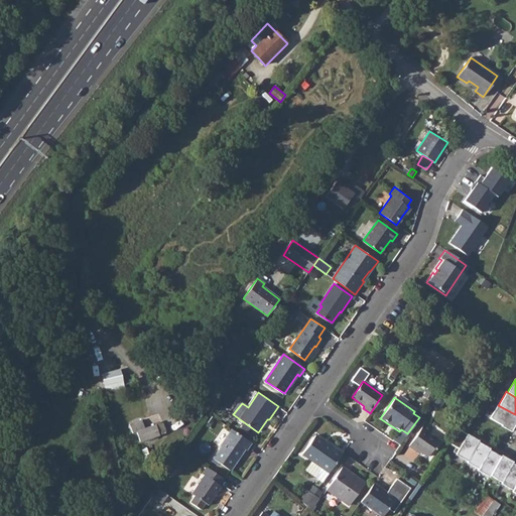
[(490,418),(512,430),(515,422),(515,414),(498,405),(497,404),(490,418)]
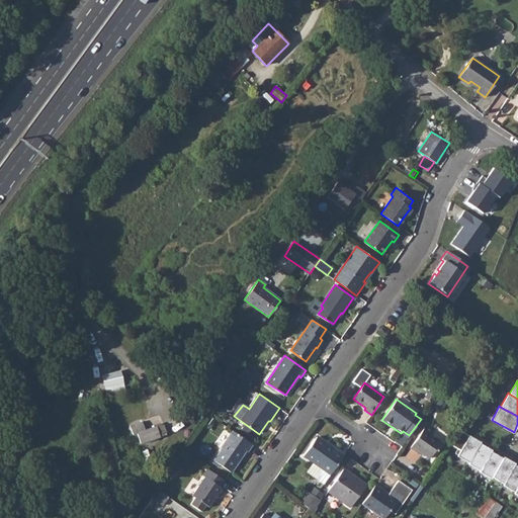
[(145,431),(142,422),(133,425),(140,444),(166,435),(162,425),(145,431)]
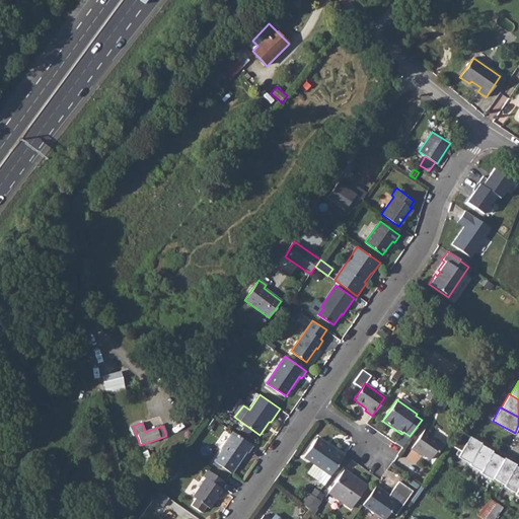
[(425,427),(410,449),(417,453),(418,452),(429,459),(434,451),(436,453),(442,444),(430,436),(433,432),(425,427)]
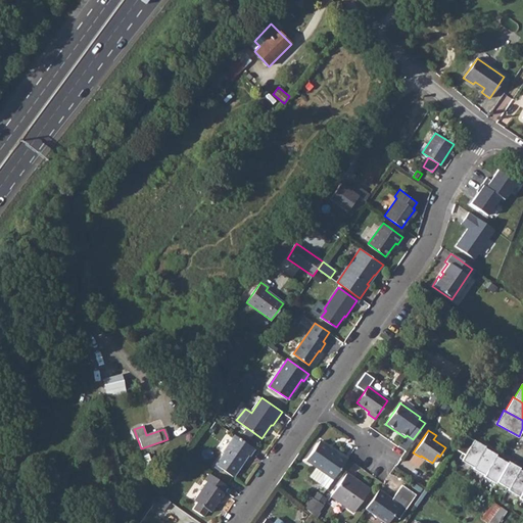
[(229,433),(219,447),(223,450),(233,437),(229,433)]
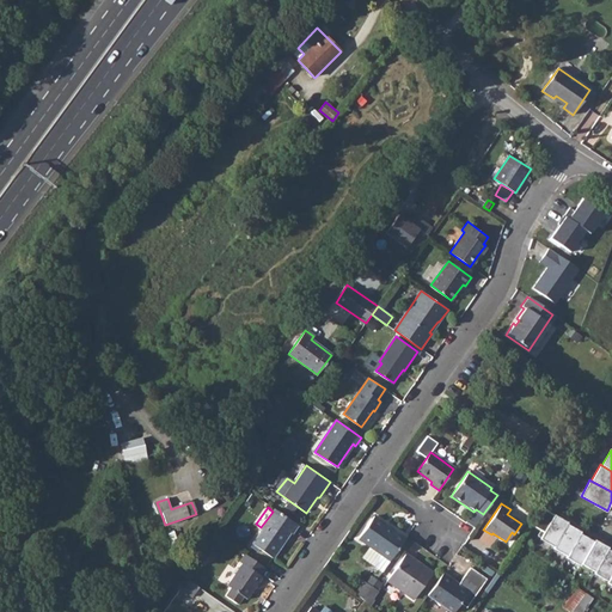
[(299,526),(275,509),(262,530),(263,531),(254,544),(274,558),(283,545),(282,544),(289,533),(293,536),(299,526)]
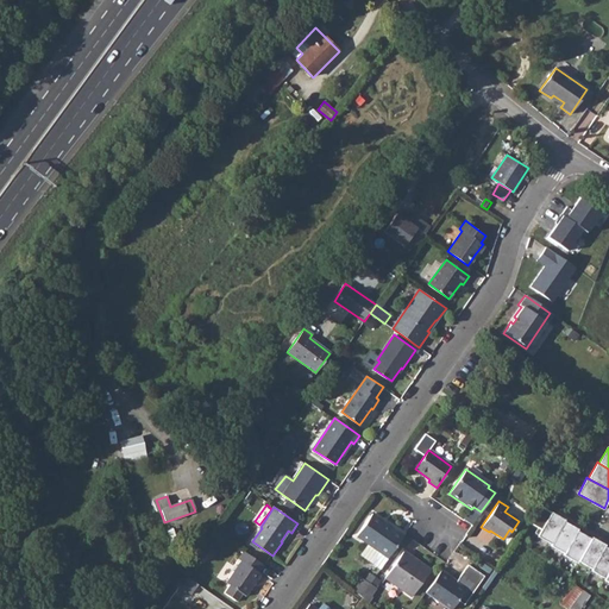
[(471,509),(464,519),(472,525),(481,512),(473,507),(471,509)]
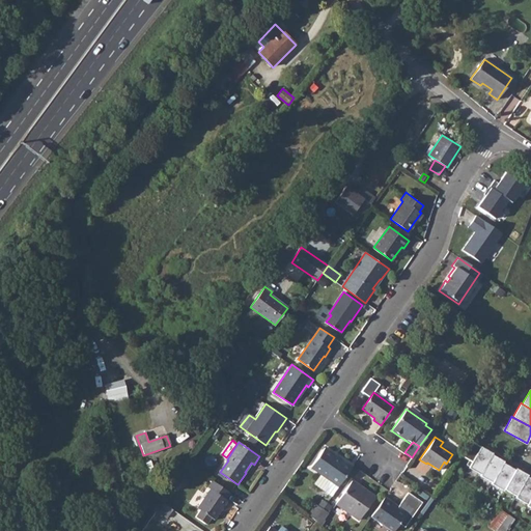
[(490,455),(471,445),(460,459),(470,465),(467,470),(478,477),(488,456),(490,455)]
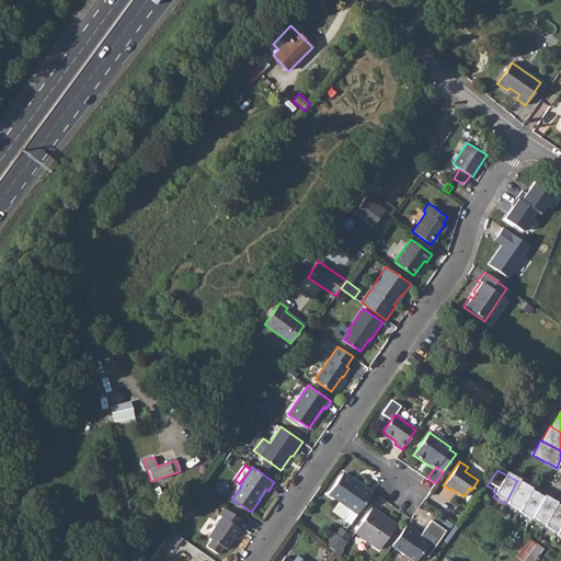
[(329,493),(339,500),(347,507),(343,514),(344,519),(351,524),(373,492),(374,491),(365,485),(364,488),(343,472),(329,493)]
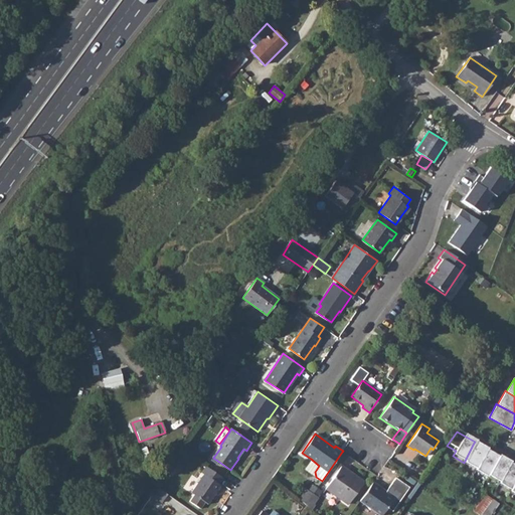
[(464,464),(476,470),(486,451),(486,450),(474,443),(464,463),(464,464)]
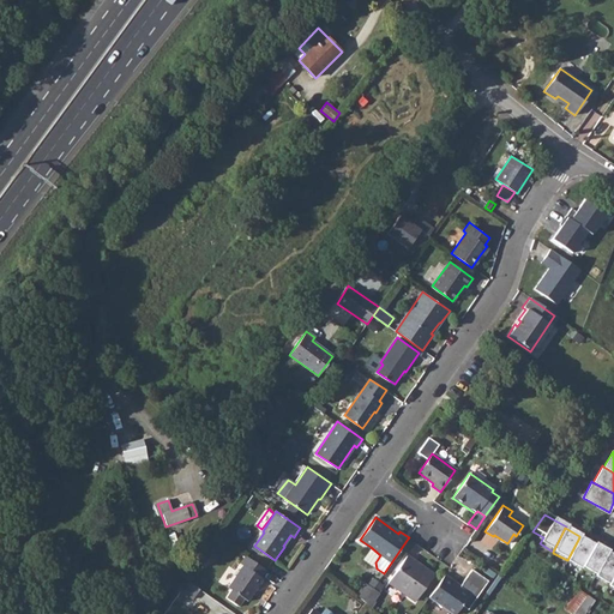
[(581,567),(593,545),(579,537),(567,560),(566,563),(581,570),(581,567)]
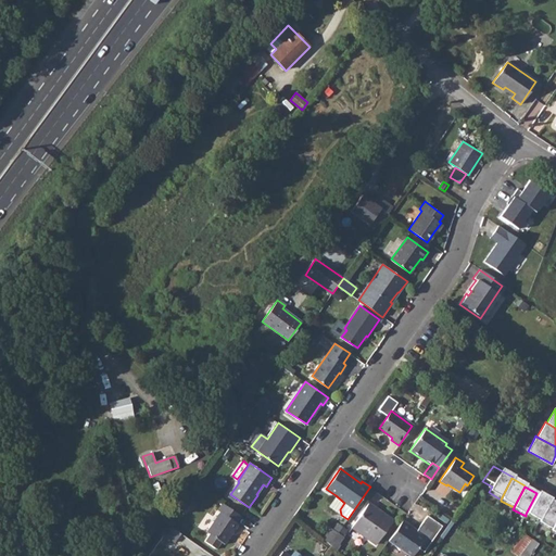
[(536,493),(526,514),(539,521),(550,500),(551,498),(538,492),(536,493)]
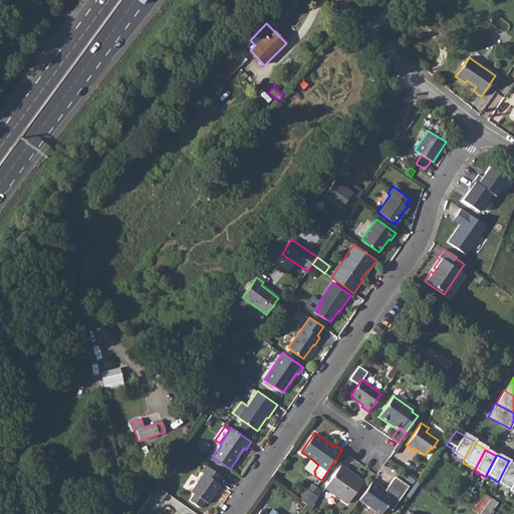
[(498,483),(509,489),(513,480),(513,465),(508,462),(498,482),(498,483)]
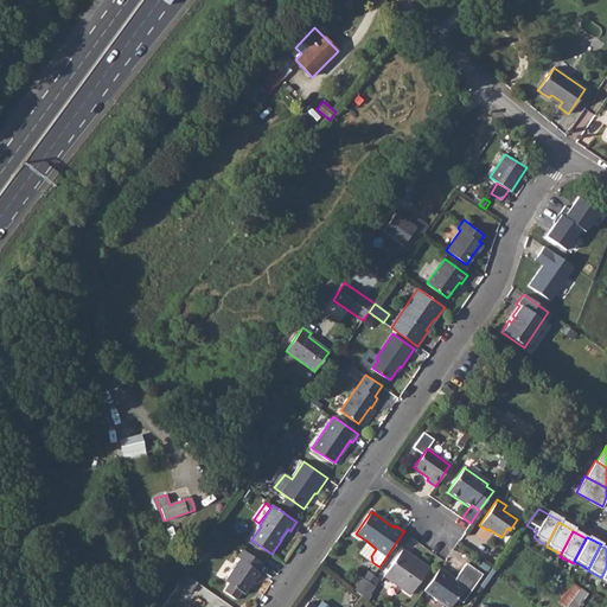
[(402,549),(383,575),(409,594),(428,567),(420,561),(417,563),(408,556),(409,554),(402,549)]
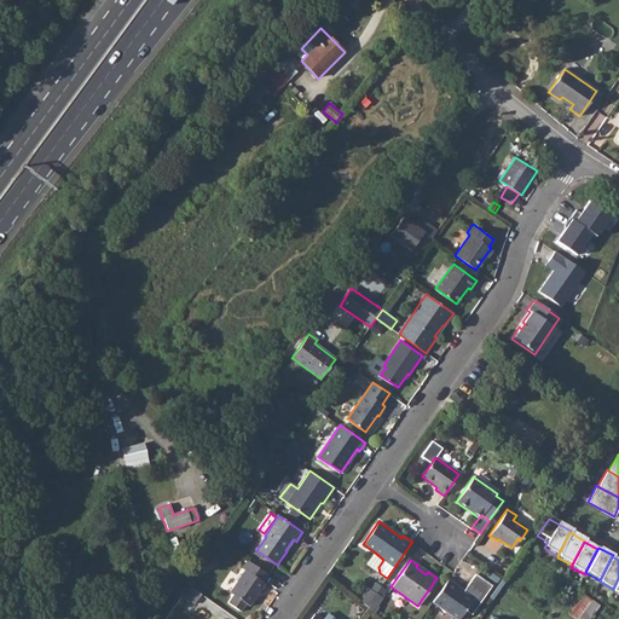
[(230,593),(235,595),(247,603),(250,607),(266,584),(264,583),(268,574),(248,561),(243,568),(246,571),(230,593)]
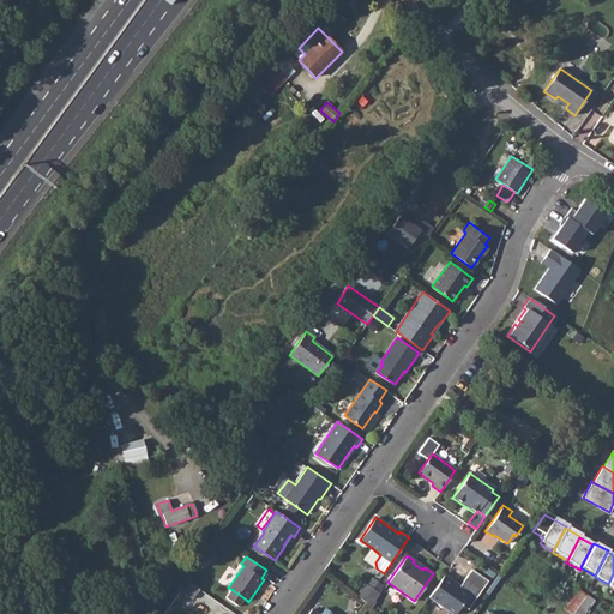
[(229,567),(222,582),(230,585),(236,572),(229,567)]
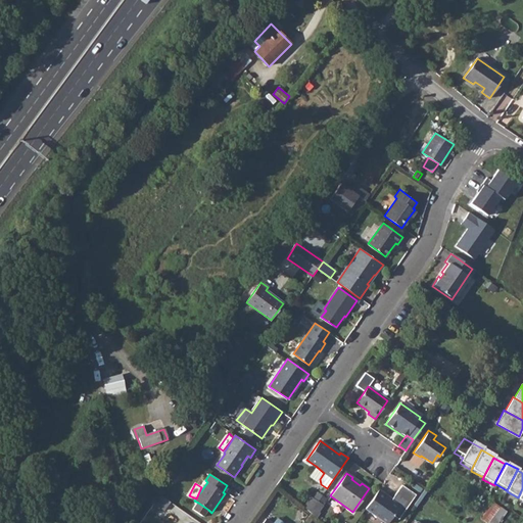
[(378,489),(364,509),(384,522),(386,522),(392,515),(397,519),(414,495),(400,485),(390,500),(385,496),(385,494),(378,489)]
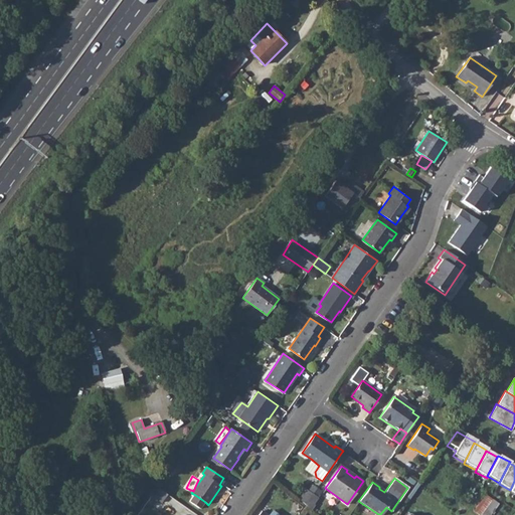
[(158,487),(152,495),(162,503),(168,495),(158,487)]
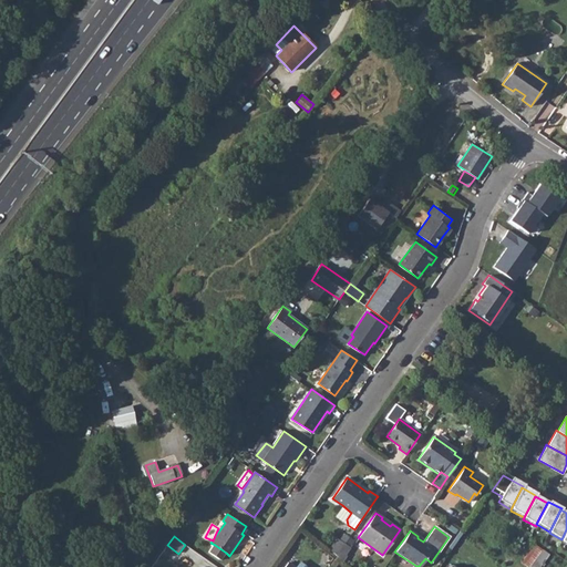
[(338,539),(329,550),(336,555),(344,543),(338,539)]
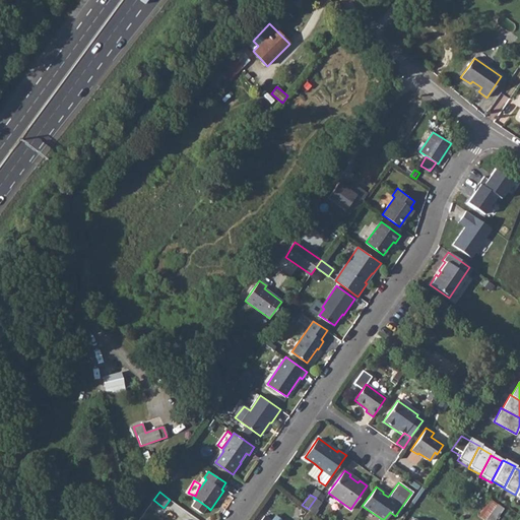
[(316,498),(308,509),(310,511),(314,514),(322,503),(316,498)]
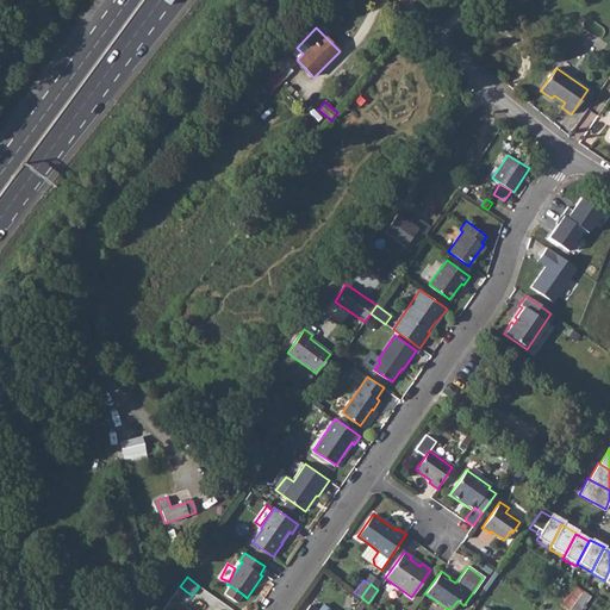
[(574,585),(560,605),(566,609),(579,609),(590,597),(574,585)]
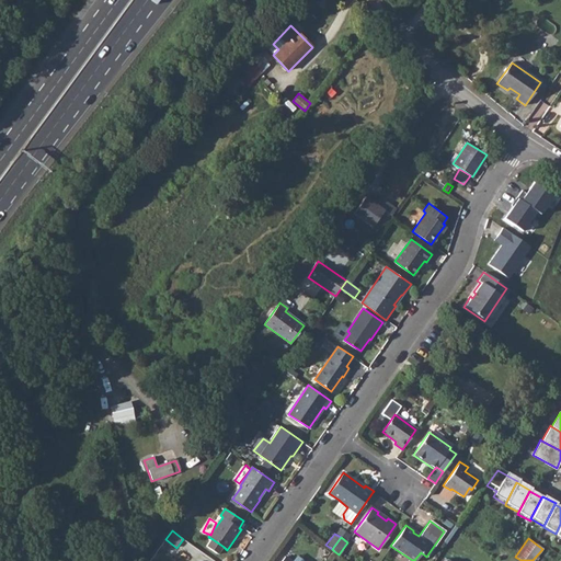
[(224,547),(213,539),(207,546),(219,554),(224,547)]
